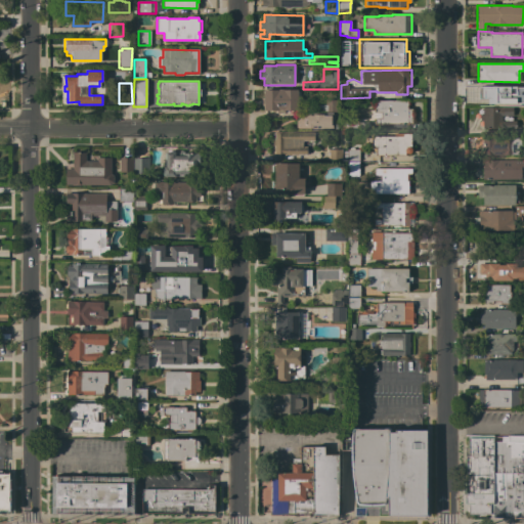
[(523,87),(523,102),(495,102),(495,104),(488,104),(488,99),(478,99),(478,88),(483,88),(483,87),(486,87),(486,86),(512,87),(523,87)]
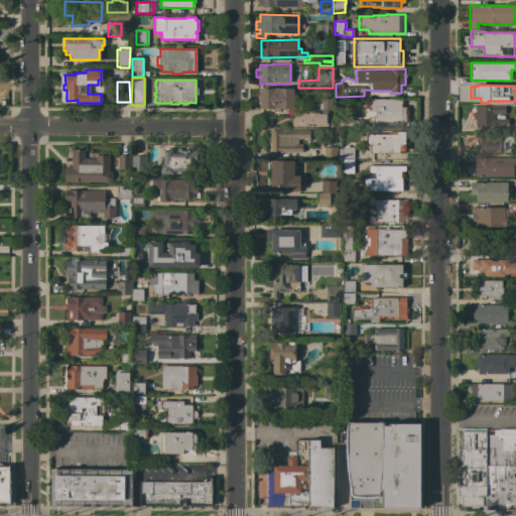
[(289,109),(259,109),(259,107),(257,107),(257,104),(258,104),(258,97),(259,97),(259,88),(289,88),(289,109)]
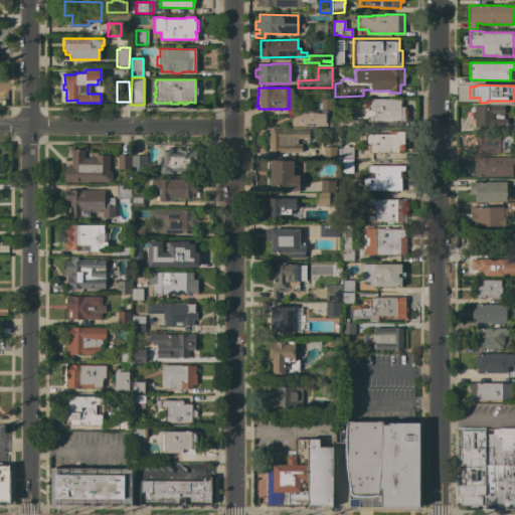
[(331,110),(319,110),(307,110),(307,103),(319,103),(319,98),(331,98),(331,110)]
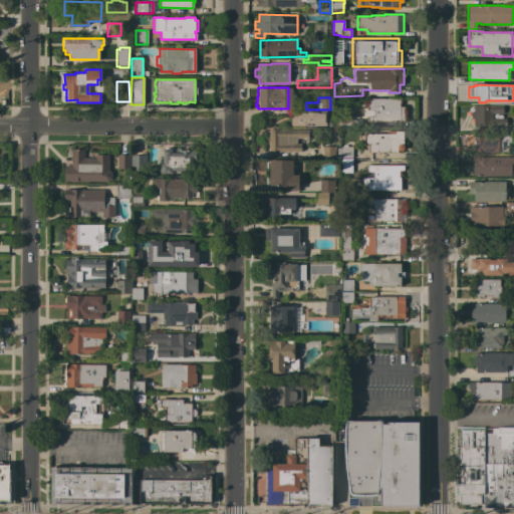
[(391,121),(366,121),(366,98),(404,98),(404,120),(391,121)]
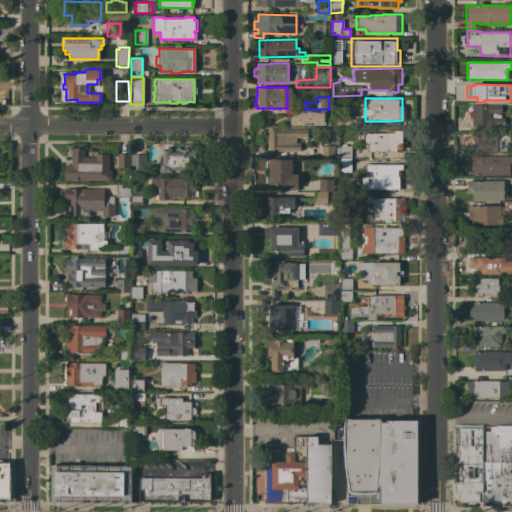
[(504,118),(504,125),(471,125),(471,118),(468,118),(469,111),(471,111),(472,104),(501,104),(501,118),(504,118)]
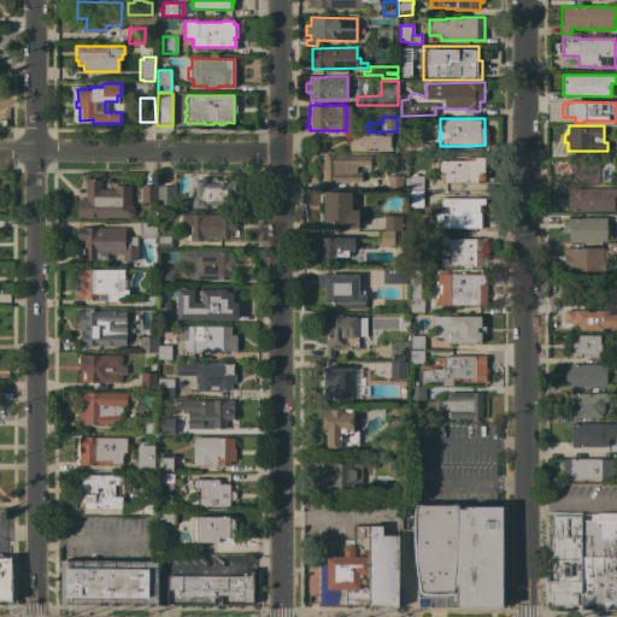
[(348,151),(348,142),(351,142),(351,137),(358,137),(358,134),(393,134),(393,140),(391,140),(391,151),(348,151)]
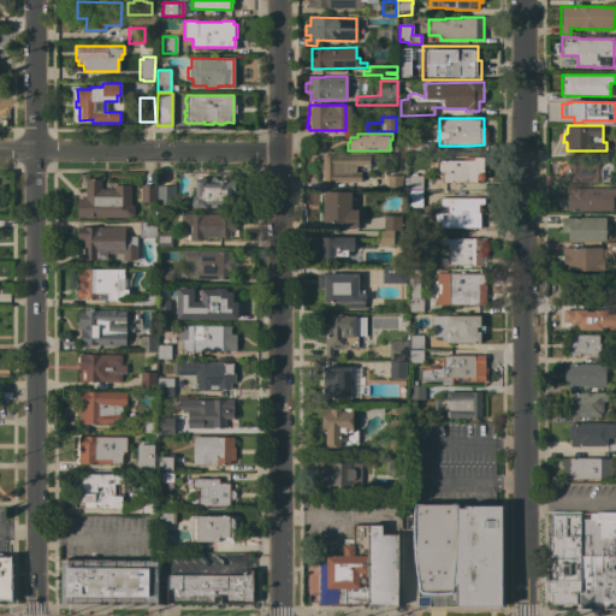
[(323,182),(323,172),(320,172),(320,166),(323,166),(323,155),(368,155),(368,166),(355,166),(355,172),(360,172),(360,182),(323,182)]
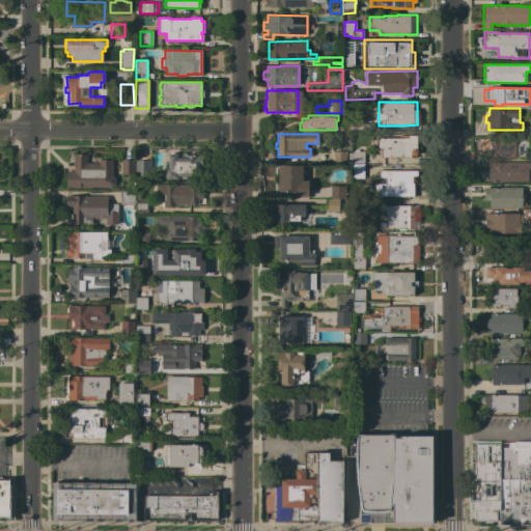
[(381,158),(381,150),(375,150),(375,144),(372,146),(368,144),(368,140),(372,138),(374,140),(375,140),(375,138),(398,138),(398,135),(416,135),(416,147),(418,147),(418,155),(416,155),(415,156),(412,156),(411,155),(411,158),(381,158)]
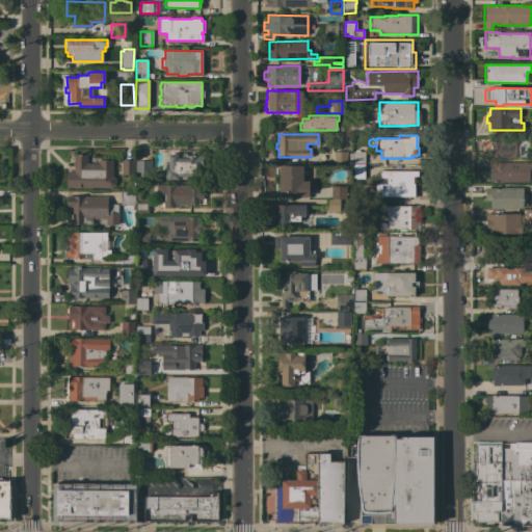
[(526,157),(512,157),(512,158),(506,158),(506,157),(490,157),(490,139),(501,139),(501,142),(510,142),(510,139),(526,139),(526,141),(529,141),(529,149),(526,149),(526,157)]
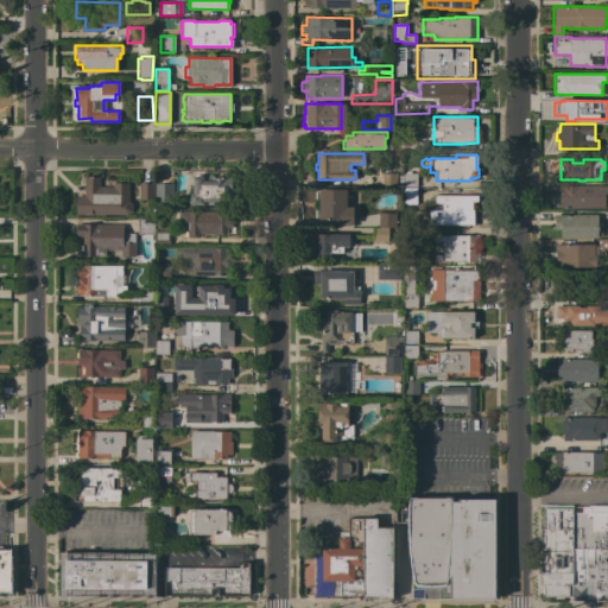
[(396,187),(381,187),(381,173),(396,173),(396,187)]
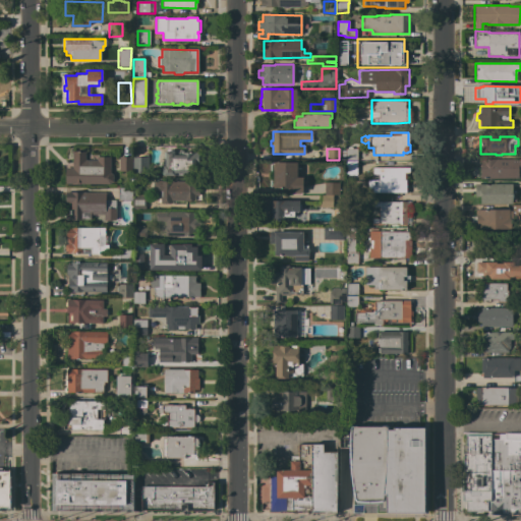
[(357,160),(346,161),(346,149),(357,149),(357,160)]
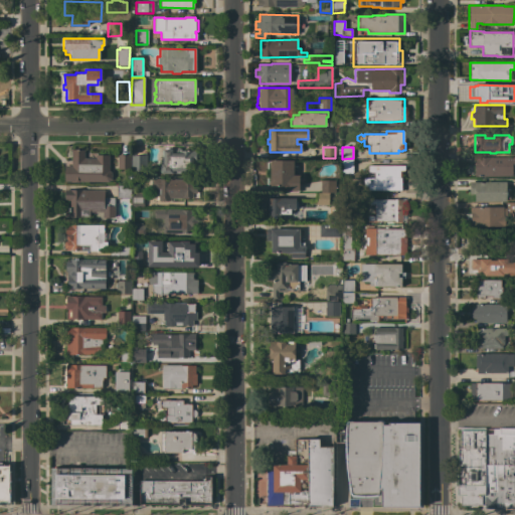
[(178,148),(180,149),(180,150),(195,150),(195,160),(192,160),(192,170),(181,171),(181,173),(159,174),(159,165),(161,165),(161,150),(163,150),(172,149),(173,148),(178,148)]
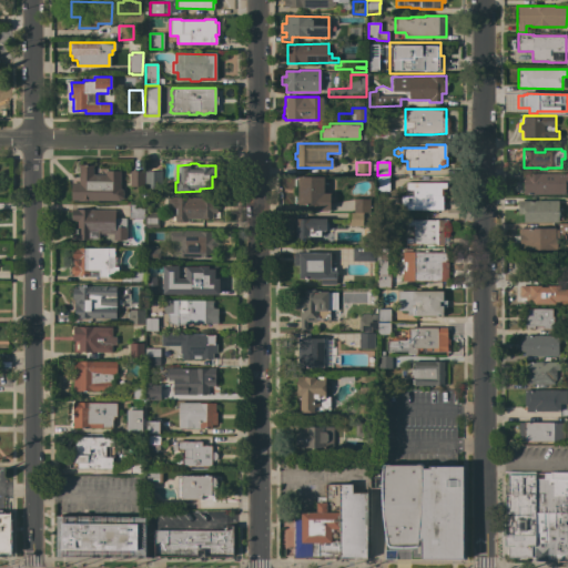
[(120,188),(123,190),(123,198),(119,201),(88,201),(87,201),(83,201),(82,200),(71,200),(71,183),(79,183),(79,165),(92,165),(92,174),(104,174),(104,171),(120,171),(120,188)]
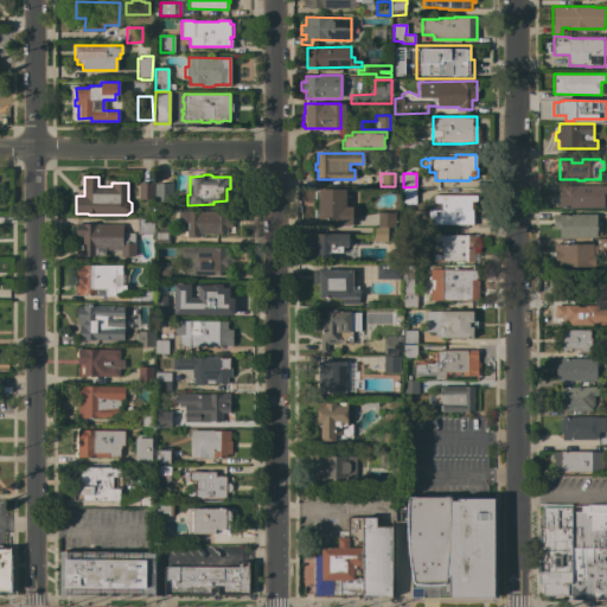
[(154,183),(153,199),(139,199),(139,183),(154,183)]
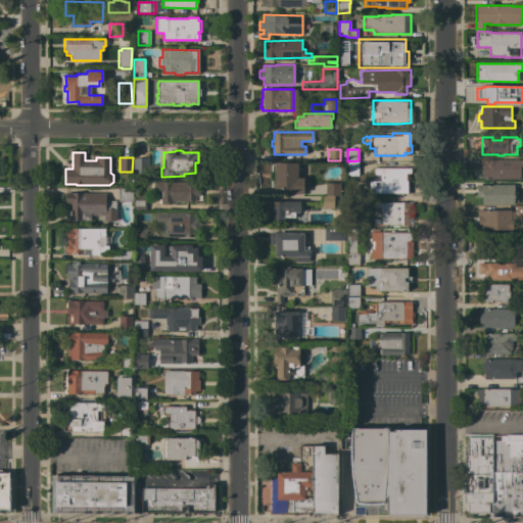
[(148,173),(133,173),(133,157),(148,157),(148,173)]
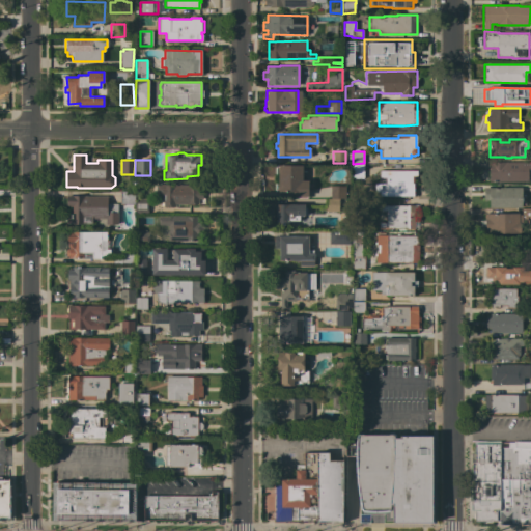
[(488,182),(488,163),(530,162),(530,173),(528,173),(528,182),(488,182)]
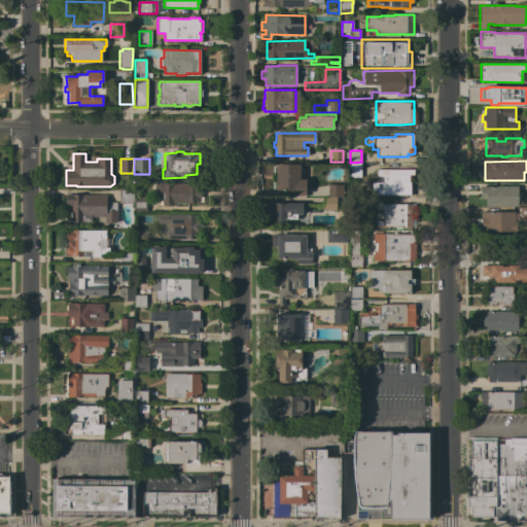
[(360,178),(350,178),(350,163),(360,163),(360,178)]
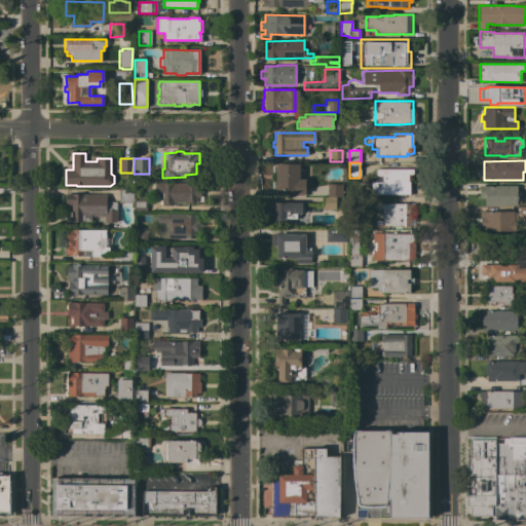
[(290,190),(275,190),(275,181),(274,181),(273,180),(272,178),(272,177),(272,176),(273,174),(275,173),(275,163),(299,163),(299,179),(305,179),(305,194),(304,194),(304,196),(290,196),(290,190)]
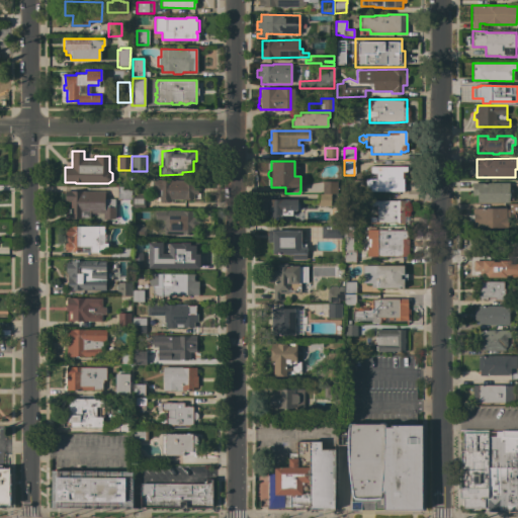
[(365,192),(365,179),(375,179),(375,174),(369,174),(369,166),(407,166),(407,172),(404,172),(404,192),(365,192)]
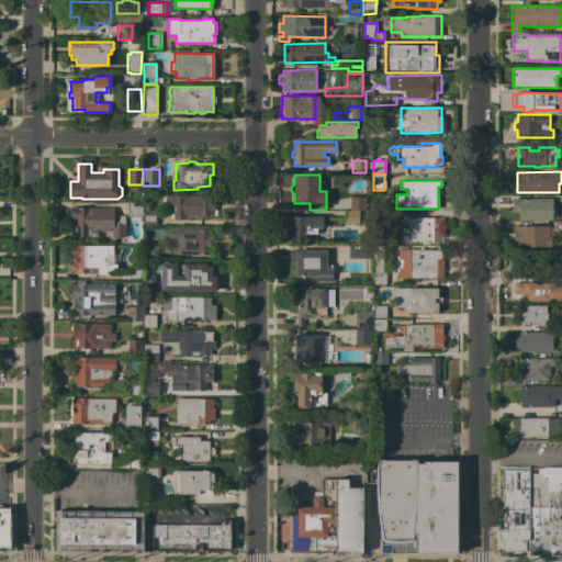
[(215,195),(215,202),(214,202),(214,211),(210,211),(210,216),(184,216),(184,220),(172,220),(172,213),(171,211),(171,209),(165,209),(165,195),(215,195)]
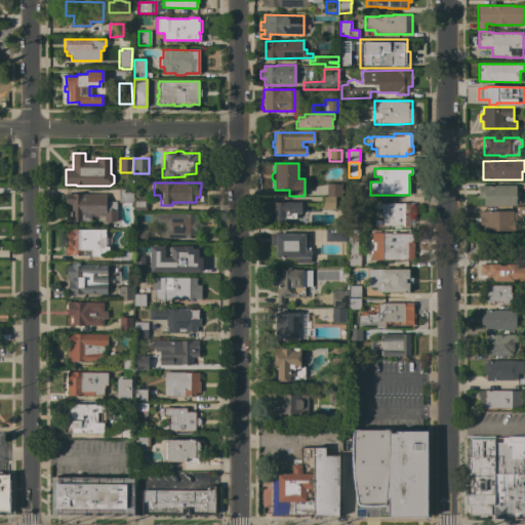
[(326,197),(326,184),(340,184),(340,197),(334,197),(326,197)]
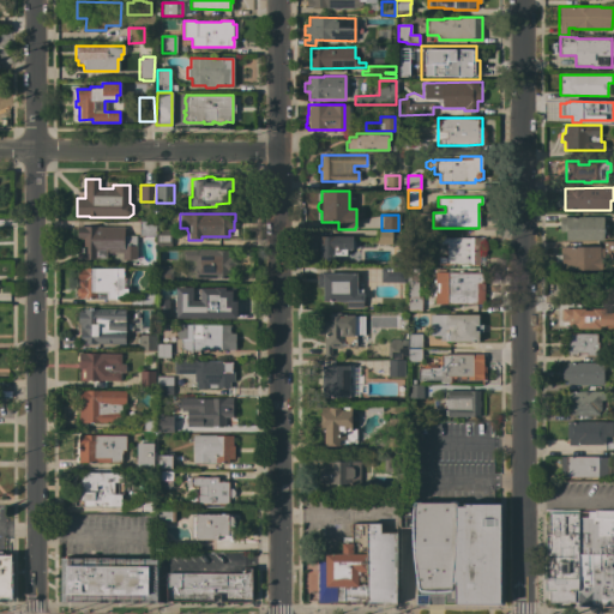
[(565,240),(565,232),(559,232),(559,217),(603,217),(603,240),(565,240)]
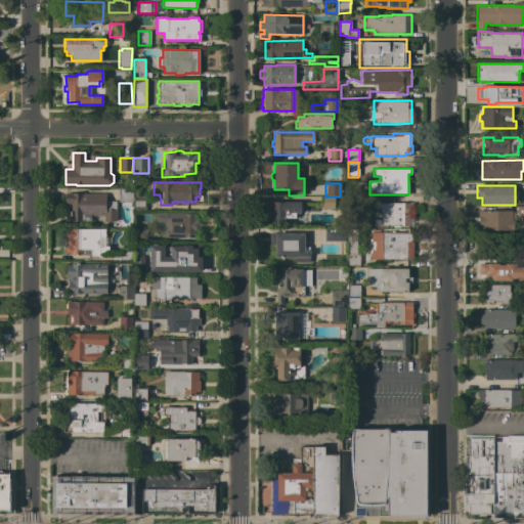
[(132,189),(132,202),(119,202),(119,189),(132,189)]
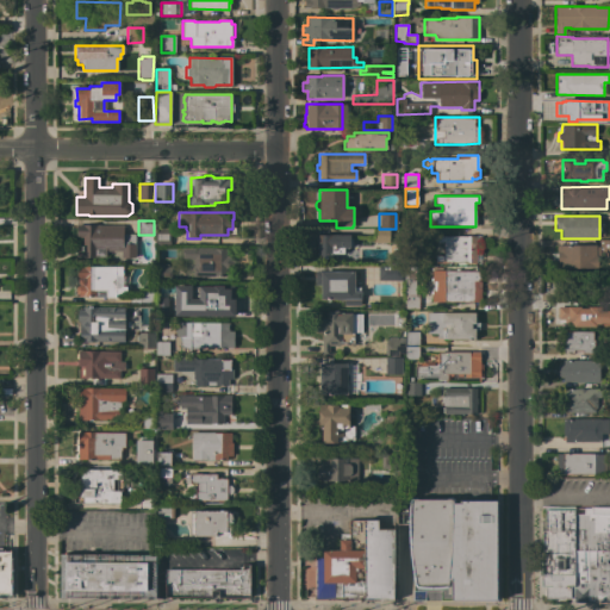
[(123,225),(123,234),(135,235),(135,257),(122,257),(122,251),(106,251),(106,256),(104,257),(98,257),(97,256),(97,257),(82,257),(76,257),(76,250),(81,250),(81,246),(82,246),(82,237),(76,237),(76,225),(123,225)]
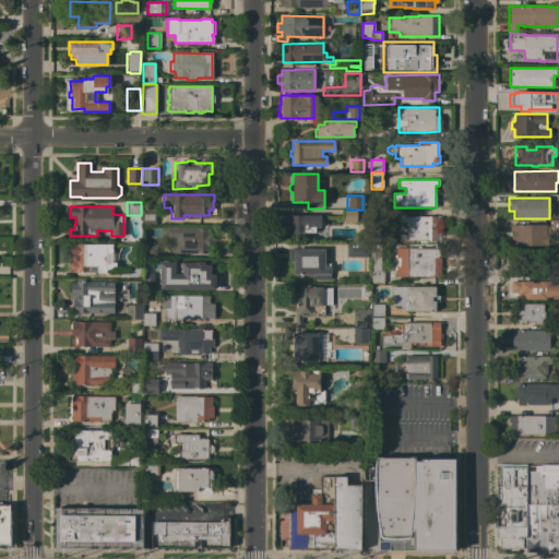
[(143,225),(143,209),(156,209),(155,225),(143,225)]
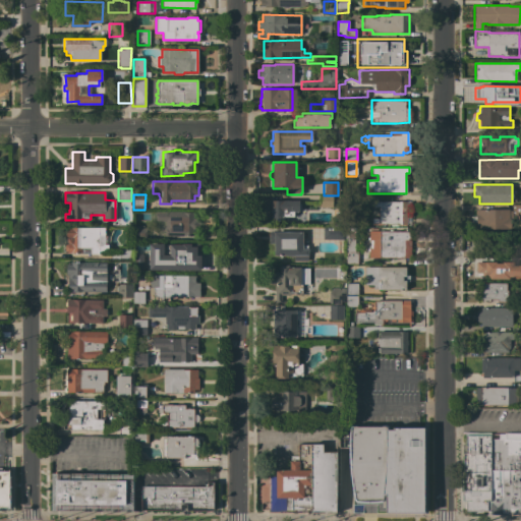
[(332,208),(319,208),(319,195),(324,195),(332,195),(332,208)]
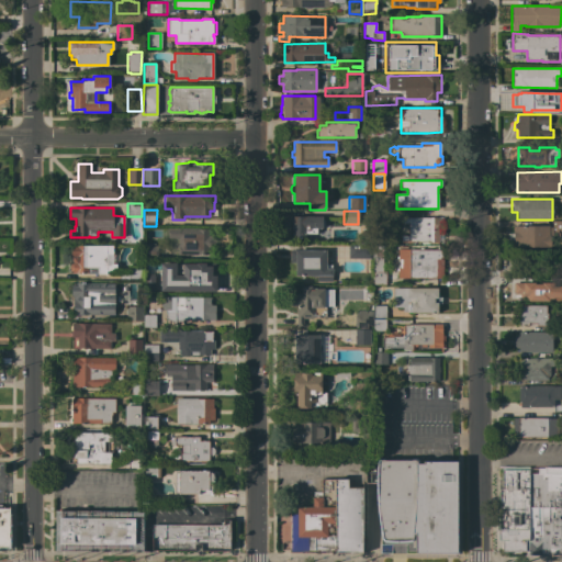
[(322,216),(322,228),(319,228),(319,229),(316,229),(316,234),(305,234),(305,238),(293,238),(293,236),(292,236),(292,233),(293,233),(293,229),(292,229),(292,225),(293,225),(293,216),(322,216)]
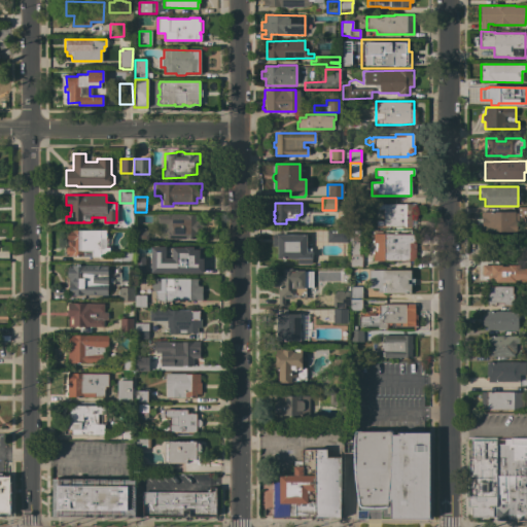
[(376,204),(411,204),(411,203),(416,203),(416,226),(411,226),(411,227),(376,227),(376,220),(382,220),(382,210),(376,210),(376,204)]
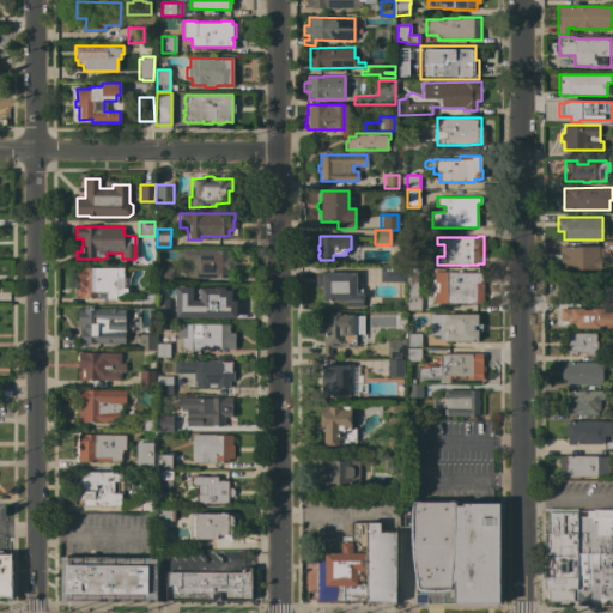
[(601,241),(612,241),(612,256),(600,256),(600,269),(559,271),(559,261),(554,261),(554,255),(560,255),(560,253),(556,253),(556,247),(559,247),(559,243),(576,243),(576,247),(599,246),(599,248),(602,248),(601,241)]
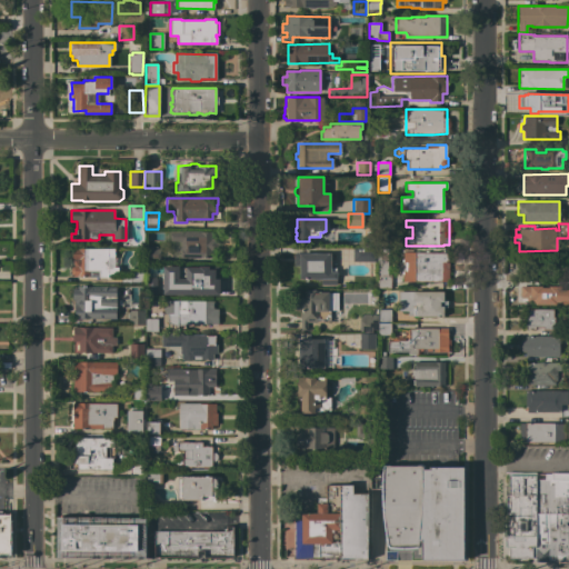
[(210,232),(210,239),(213,239),(217,242),(217,248),(213,250),(210,251),(210,258),(180,258),(180,242),(169,242),(169,231),(210,232)]
